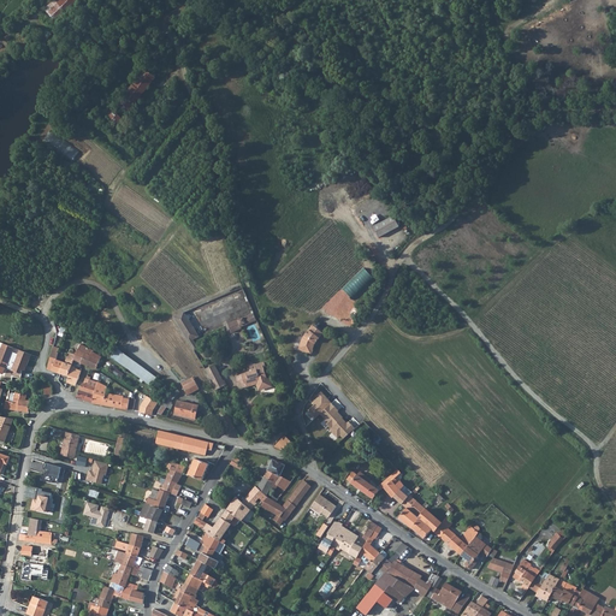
[(54,0),(45,11),(58,23),(80,0),(54,0)]
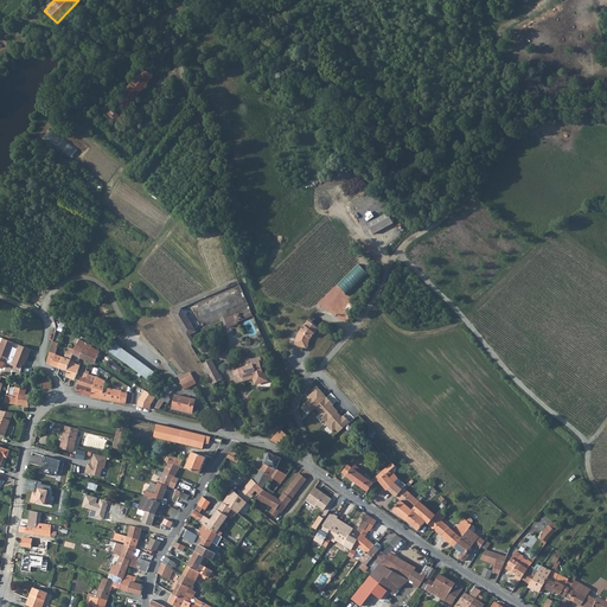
[(155,76),(145,68),(123,95),(133,103),(155,76)]
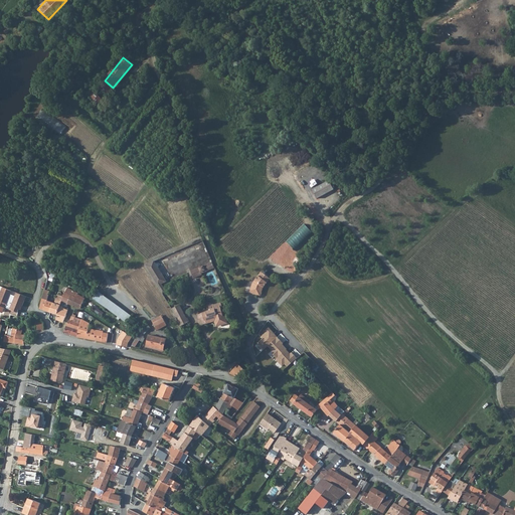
[(113,88),(105,80),(92,96),(101,103),(113,88)]
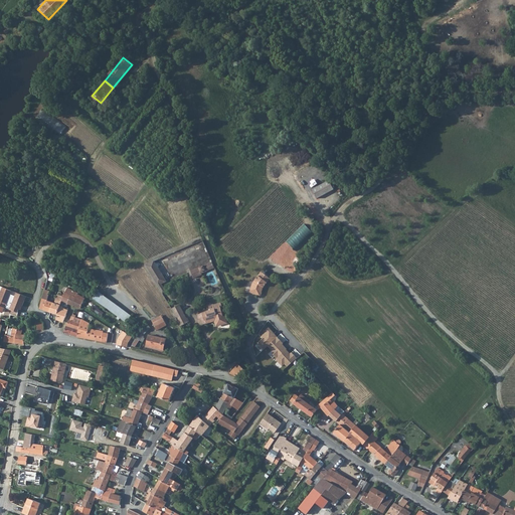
[(65,126),(43,110),(37,118),(59,134),(65,126)]
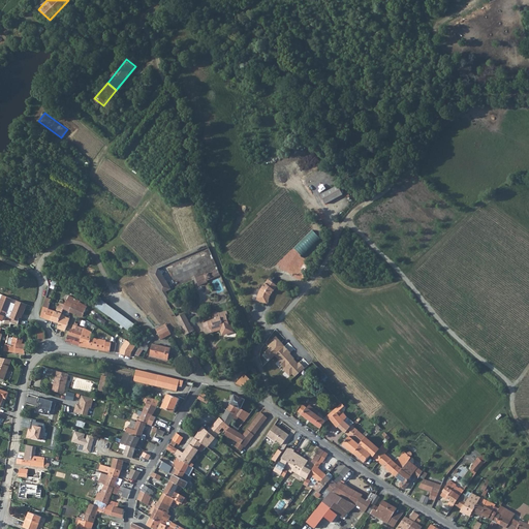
[(338,186),(321,195),(325,204),(342,194),(338,186)]
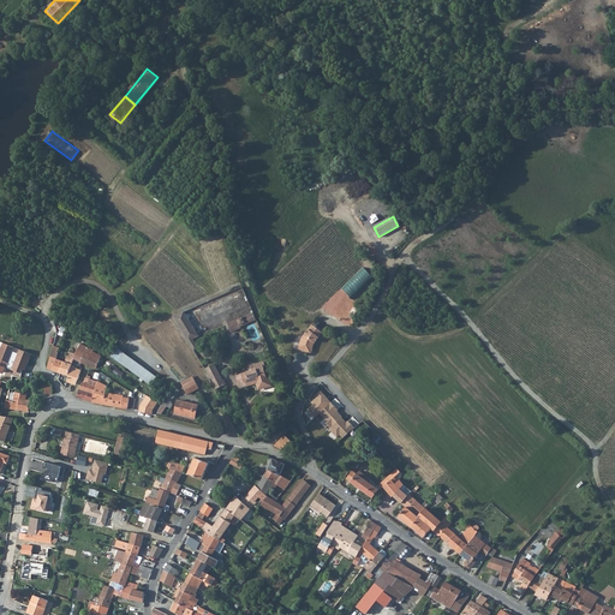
[(199,336),(185,312),(174,317),(193,350),(198,348),(193,339),(199,336)]
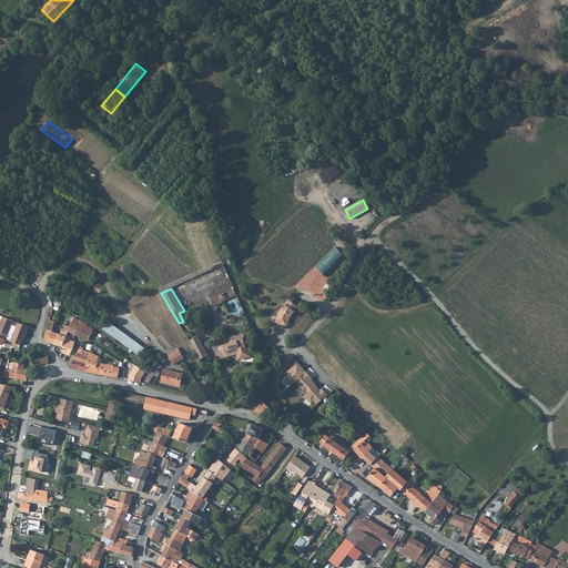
[(236,295),(234,288),(219,295),(222,301),(236,295)]
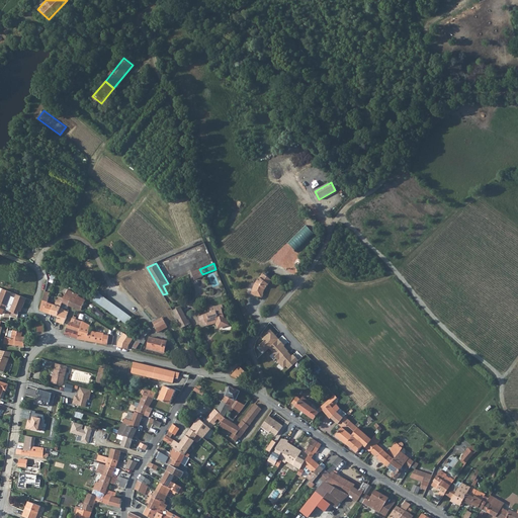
[(202,276),(202,274),(199,269),(191,272),(194,279),(202,276)]
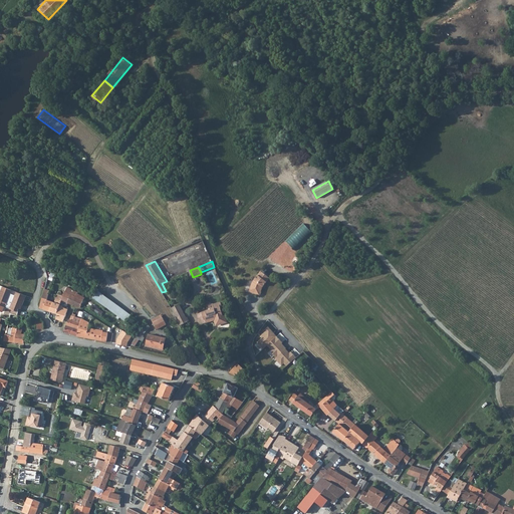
[(253,281),(249,292),(260,296),(262,292),(261,292),(263,287),(270,278),(261,271),(253,281)]
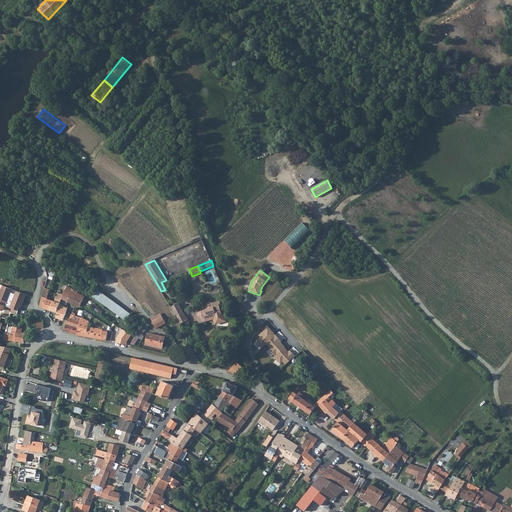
[(69,301),(68,302),(81,306),(85,296),(84,295),(84,294),(83,293),(82,294),(78,292),(78,290),(68,285),(66,290),(71,292),(69,301)]
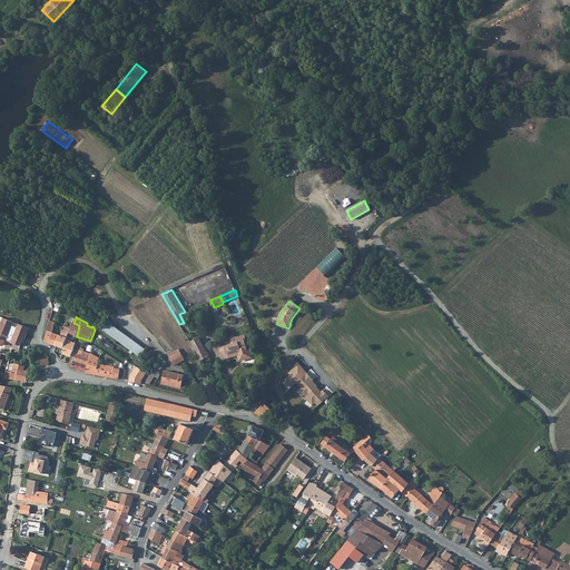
[(60,334),(55,333),(53,332),(55,328),(56,324),(57,322),(50,321),(50,323),(47,332),(43,342),(56,345),(60,334)]
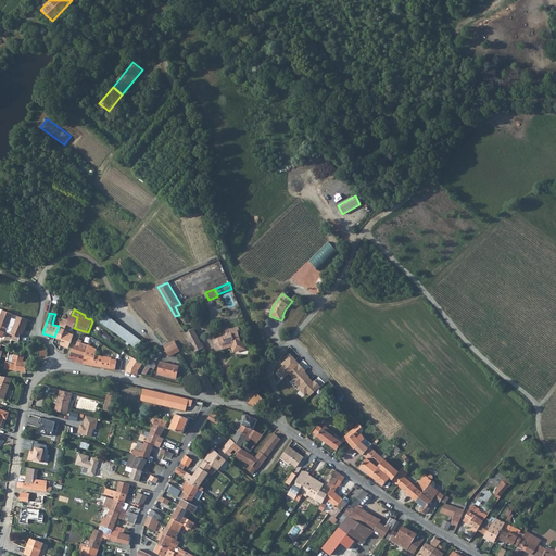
[(60,326),(59,326),(54,337),(63,340),(61,345),(68,348),(71,342),(72,342),(74,335),(65,331),(68,325),(75,327),(77,317),(72,315),(70,318),(67,318),(63,316),(62,318),(60,326)]
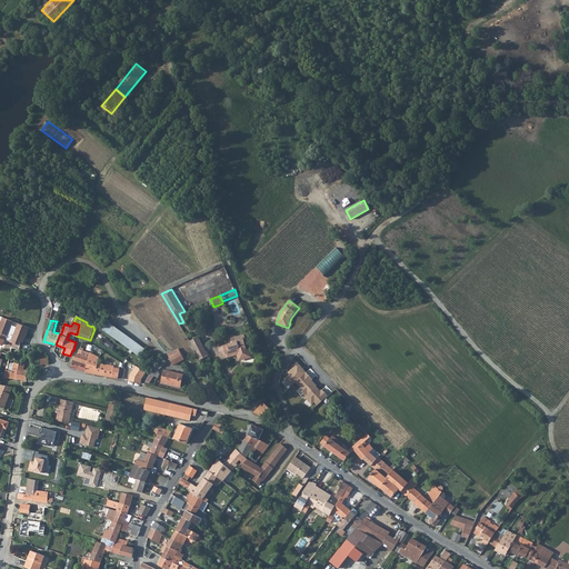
[(109,322),(103,330),(141,356),(146,348),(109,322)]
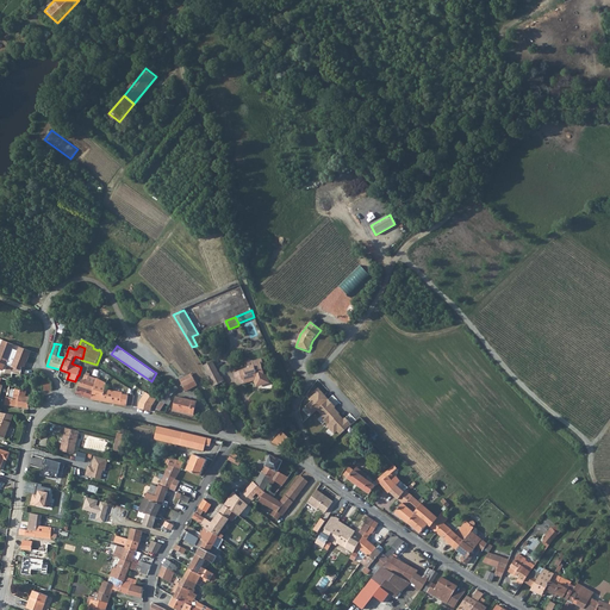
[(20,347),(19,348),(12,366),(22,368),(23,366),(25,366),(31,350),(20,347)]
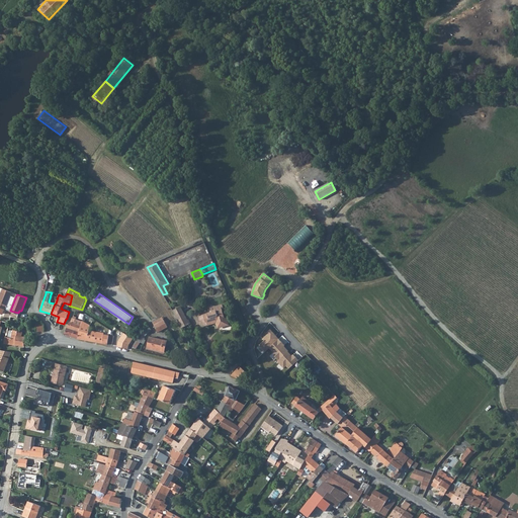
[(221,295),(210,299),(212,307),(209,308),(211,312),(202,315),(203,316),(198,317),(200,325),(202,324),(203,327),(216,323),(217,326),(223,324),(223,327),(229,325),(227,318),(225,318),(222,310),(224,309),(222,305),(224,304),(221,295)]
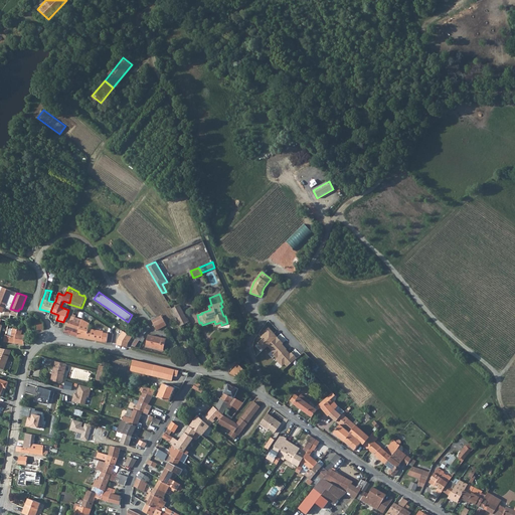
[(180,304),(172,308),(174,311),(174,312),(175,313),(181,326),(189,321),(187,317),(186,318),(180,304)]
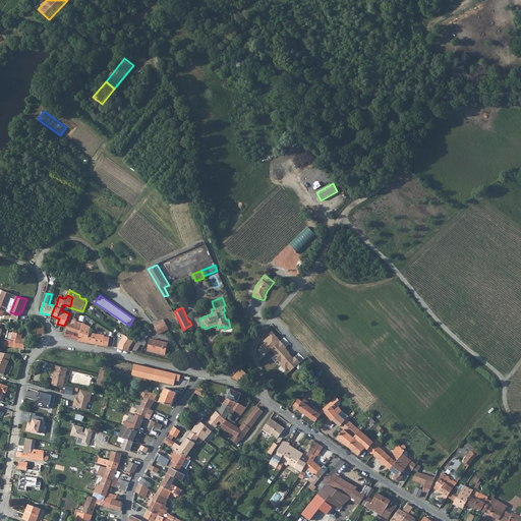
[(80,333),(82,327),(77,325),(75,325),(76,321),(75,320),(75,319),(74,317),(69,328),(66,337),(79,341),(80,333)]
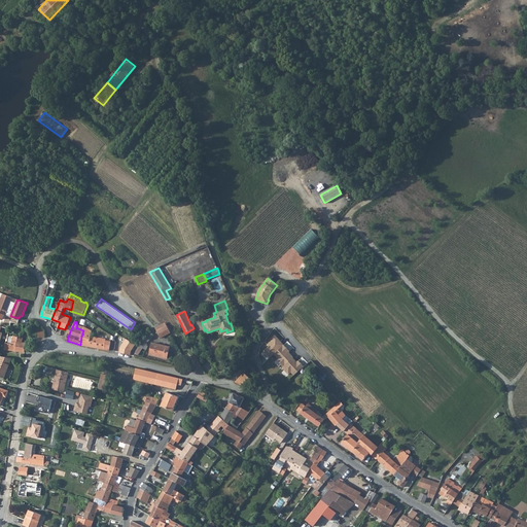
[(25,324),(15,322),(14,329),(24,331),(25,324)]
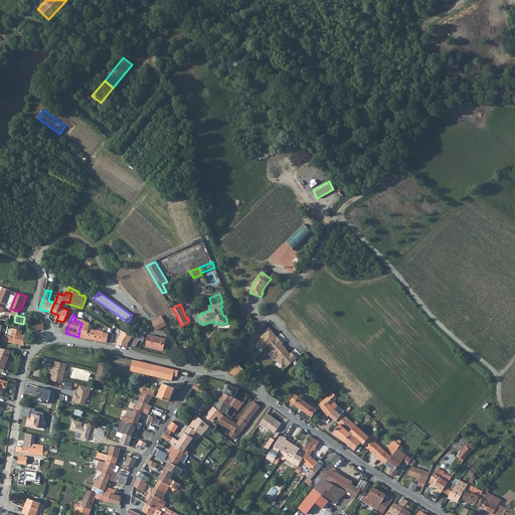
[(167,326),(162,316),(153,321),(158,330),(167,326)]
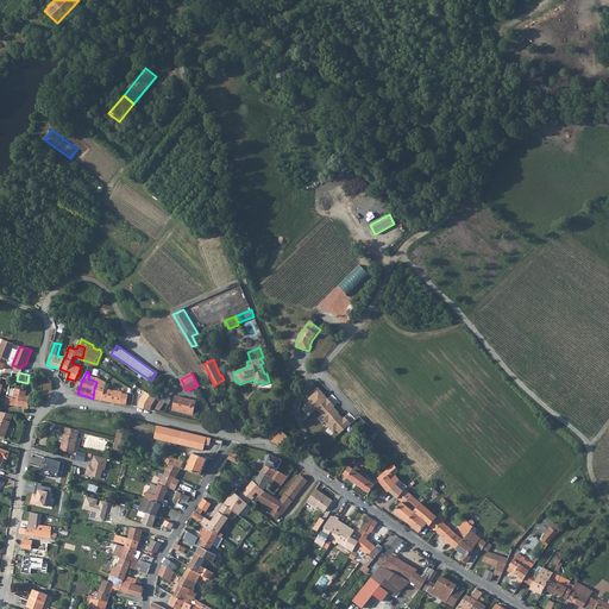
[(93,399),(104,401),(106,388),(107,382),(98,377),(96,382),(94,389),(93,399)]
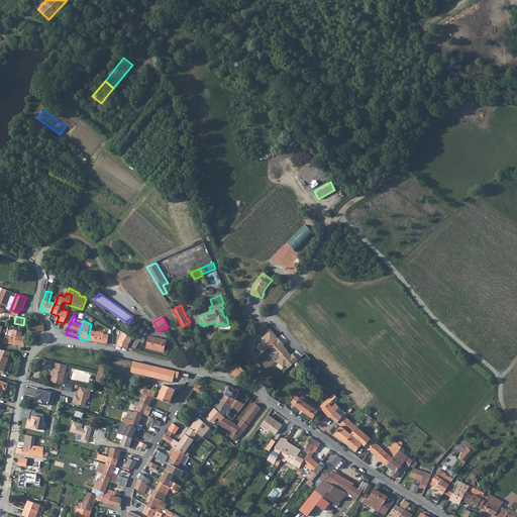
[(23,325),(14,323),(13,329),(22,331),(23,325)]
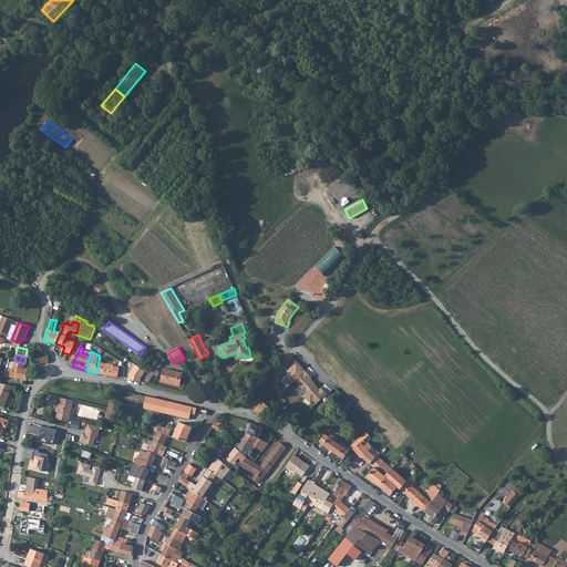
[(24,363),(14,361),(13,370),(7,369),(4,375),(27,379),(28,369),(24,369),(24,363)]
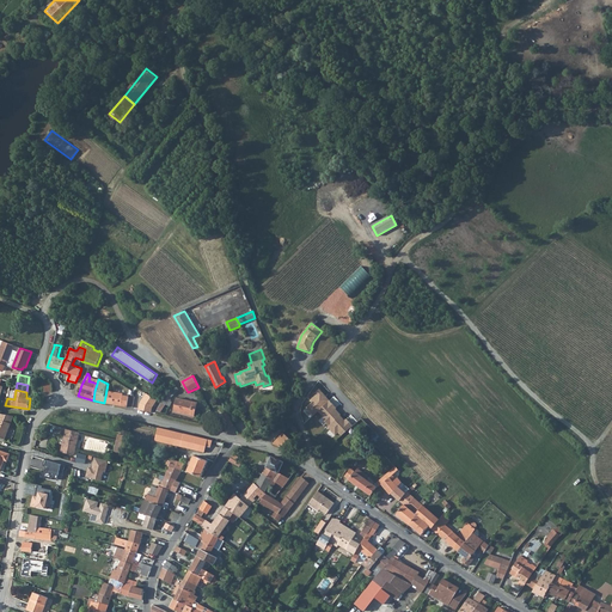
[(123,392),(106,390),(104,403),(127,407),(129,395),(123,395),(123,392)]
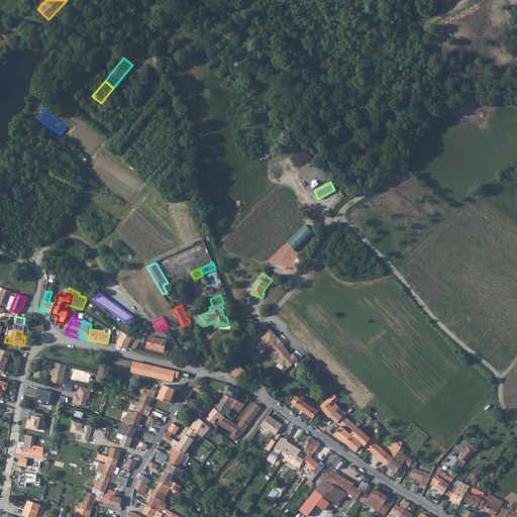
[(285,345),(270,329),(266,332),(268,334),(263,338),(264,340),(260,345),(265,351),(270,347),(274,352),(273,353),(279,359),(277,360),(284,368),(285,367),(288,370),(299,359),(293,353),(291,355),(283,346),(285,345)]
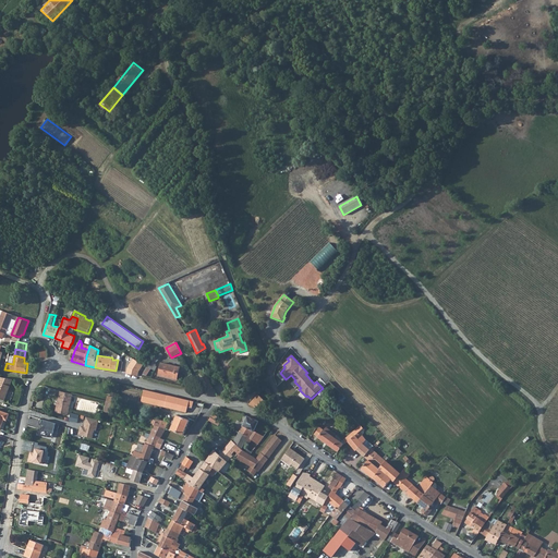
[(161,363),(159,374),(179,379),(181,367),(161,363)]
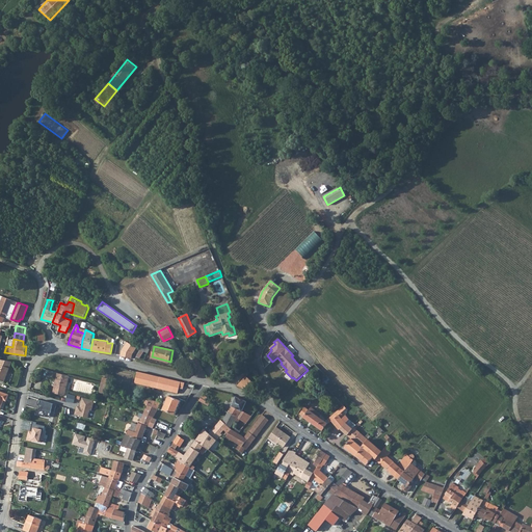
[(0,379),(4,381),(11,362),(0,360),(0,379)]
